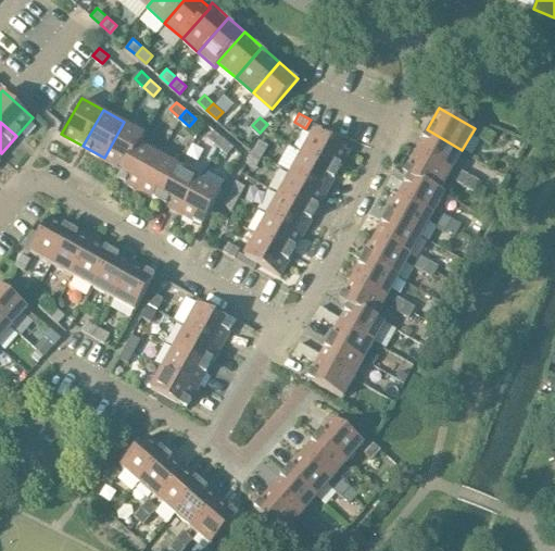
[(124,168),(139,142),(144,133),(124,122),(104,158),(123,167),(124,168)]
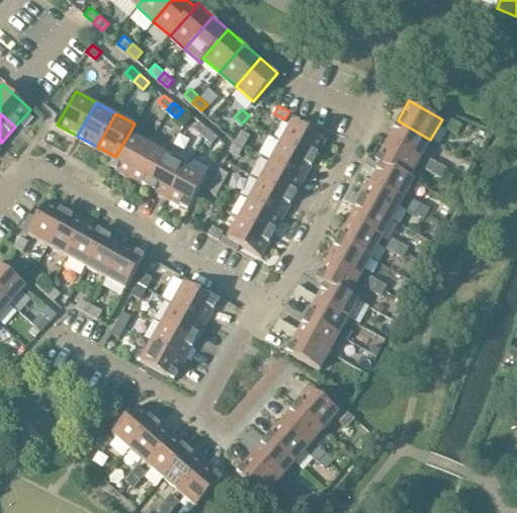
[(458,131),(462,122),(451,116),(446,124),(458,131)]
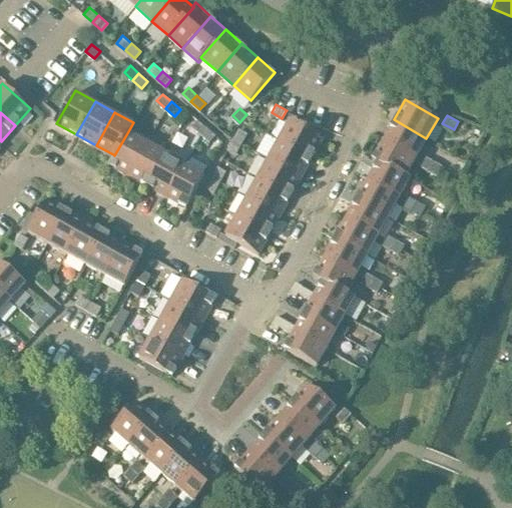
[(206,125),(197,118),(191,124),(200,132),(206,125)]
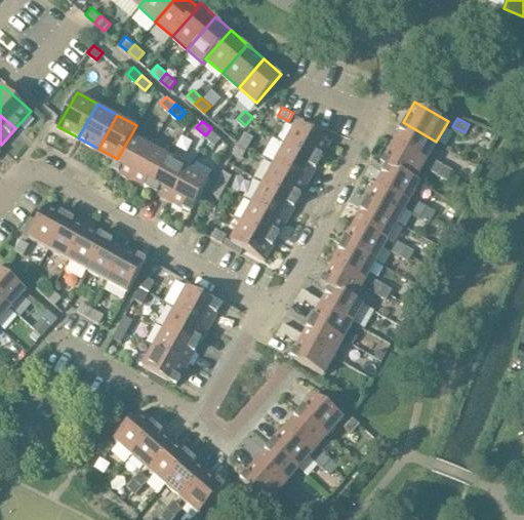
[(319,161),(330,141),(296,122),(285,142),(319,161)]
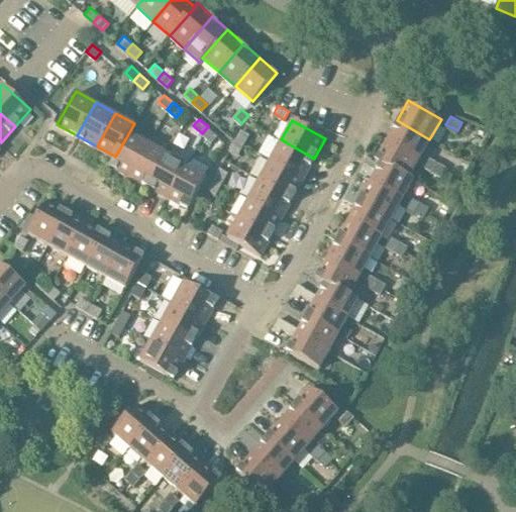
[(419,159),(429,139),(397,120),(386,139),(419,159)]
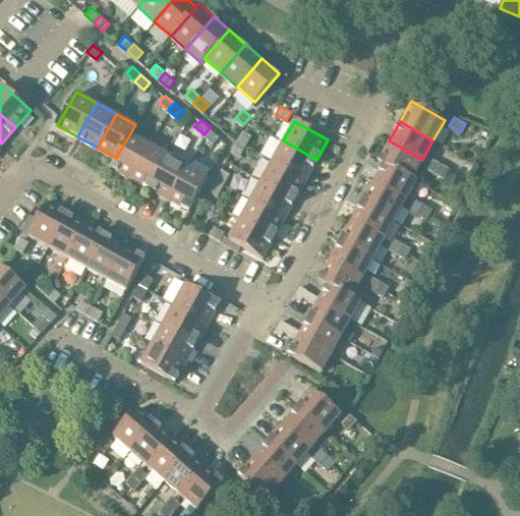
[(219,135),(210,127),(204,134),(213,142),(219,135)]
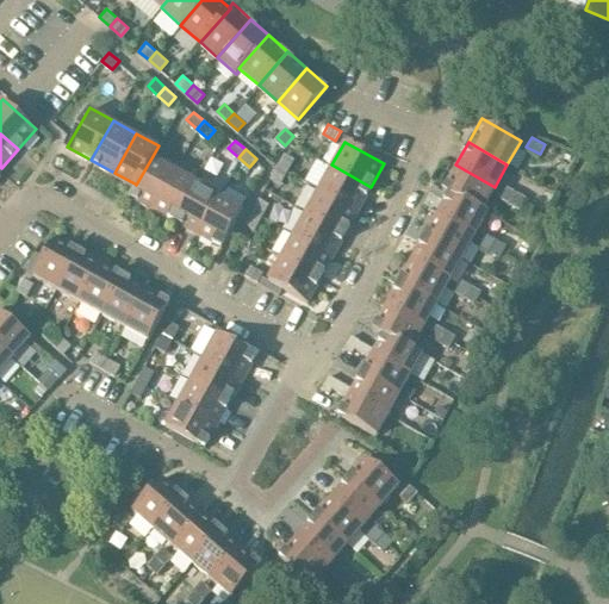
[(287,170),(294,157),(285,151),(277,164),(287,170)]
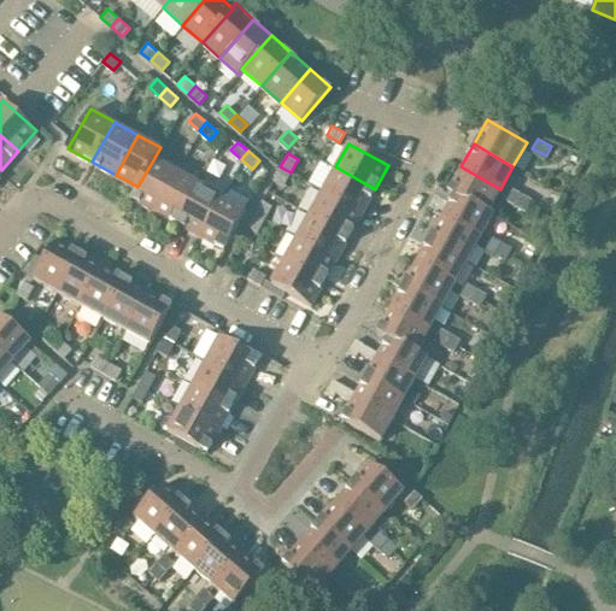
[(176,170),(154,158),(138,187),(136,186),(130,197),(154,210),(176,170)]
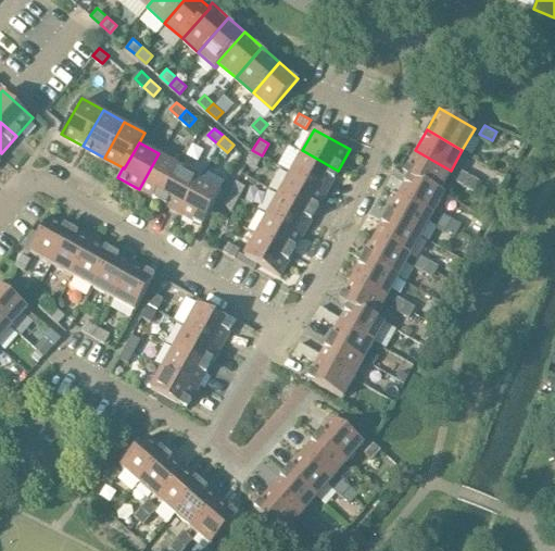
[(254,167),(262,155),(252,150),(246,162),(254,167)]
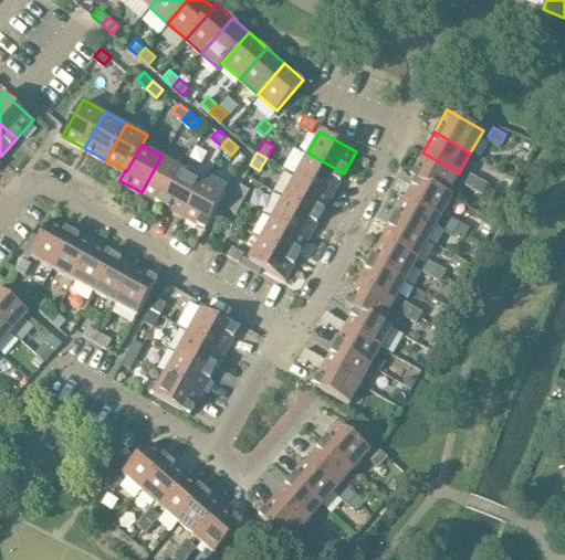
[(332,194),(344,173),(307,152),(296,175),(332,194)]
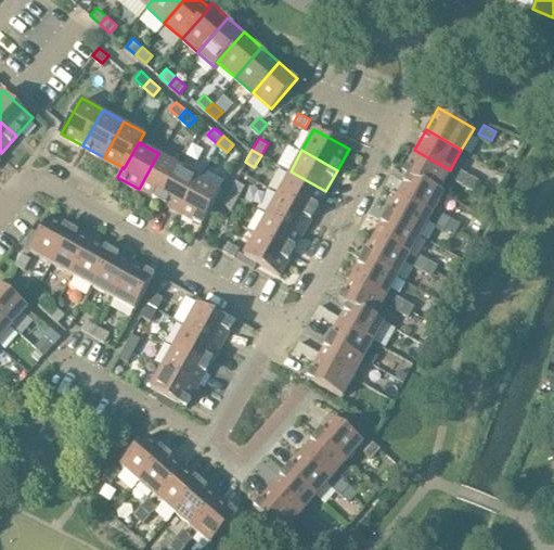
[(439,190),(450,170),(414,150),(402,171),(407,174),(407,173),(438,190),(439,190)]
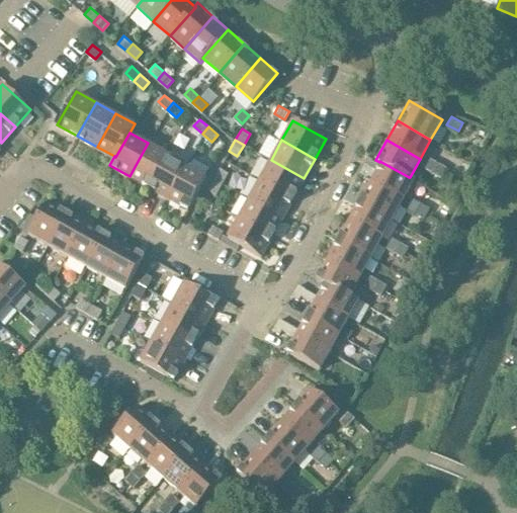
[(149,186),(167,153),(148,143),(130,176),(149,186)]
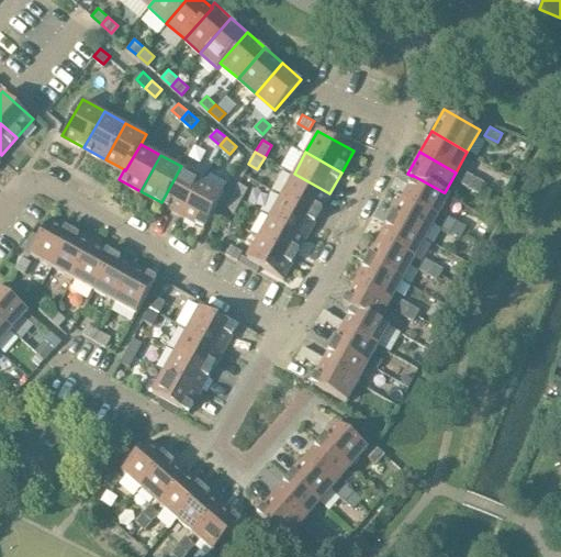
[(182,214),(202,178),(181,166),(161,202),(182,214)]
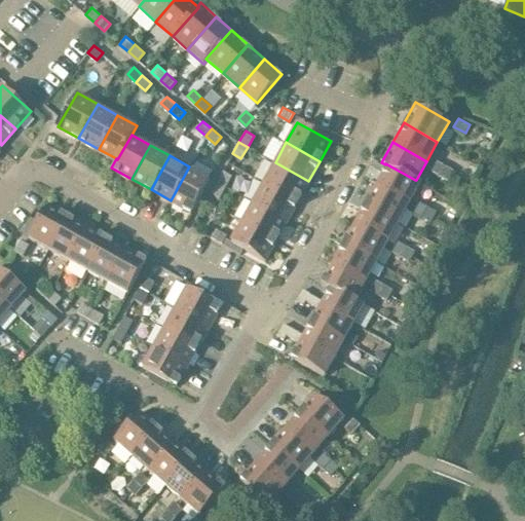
[(438,174),(444,163),(435,159),(429,170),(438,174)]
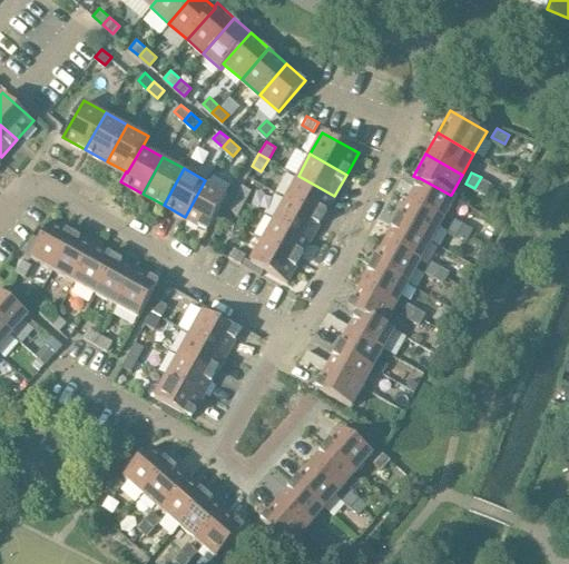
[(323,216),(334,196),(298,176),(286,196),(323,216)]
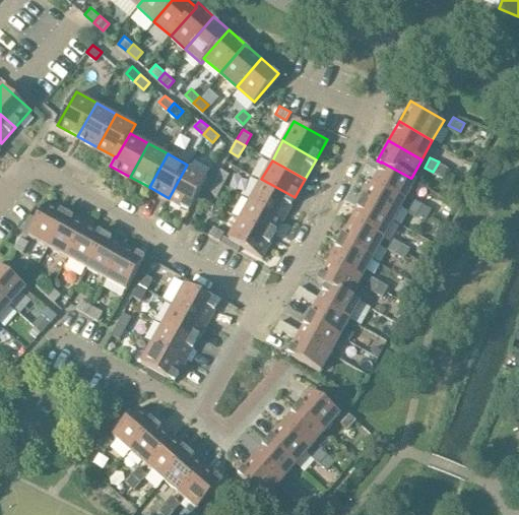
[(404,200),(415,180),(411,178),(410,178),(381,162),(381,163),(371,181),(404,200)]
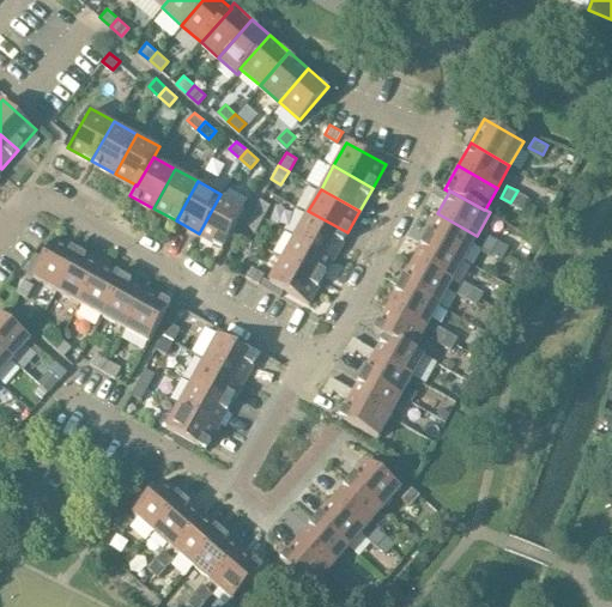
[(527,196),(517,190),(510,202),(521,208),(527,196)]
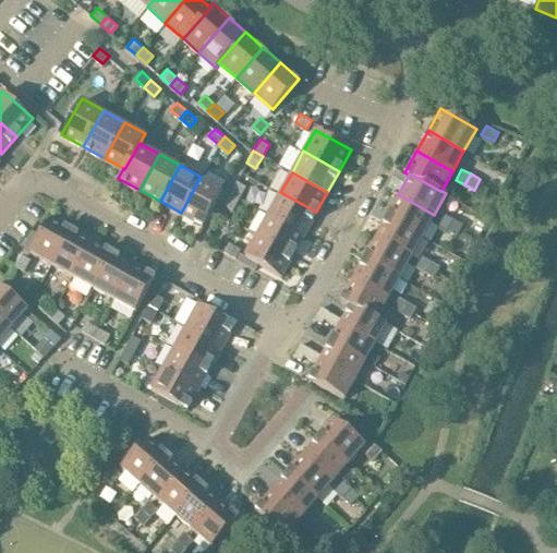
[(202,225),(221,189),(201,177),(181,213),(202,225)]
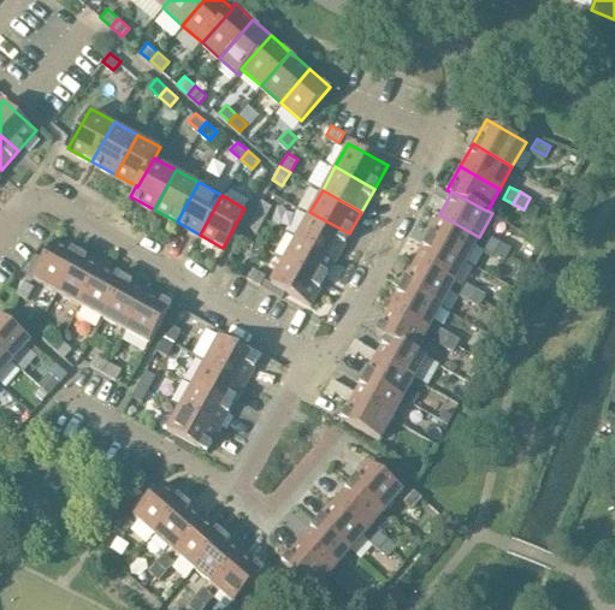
[(264,218),(271,205),(261,199),(254,212),(264,218)]
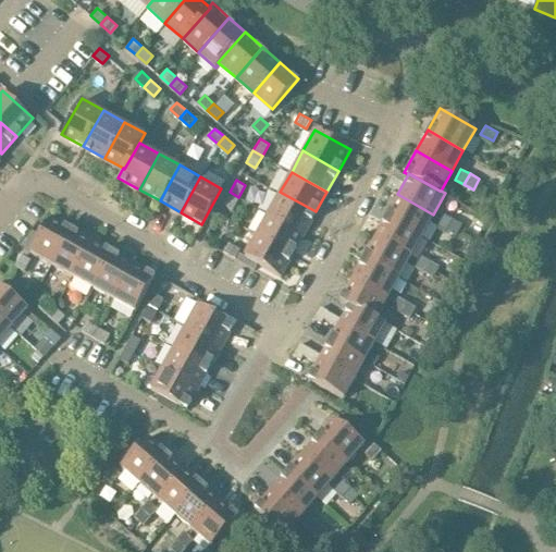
[(233,209),(238,197),(230,192),(223,204),(233,209)]
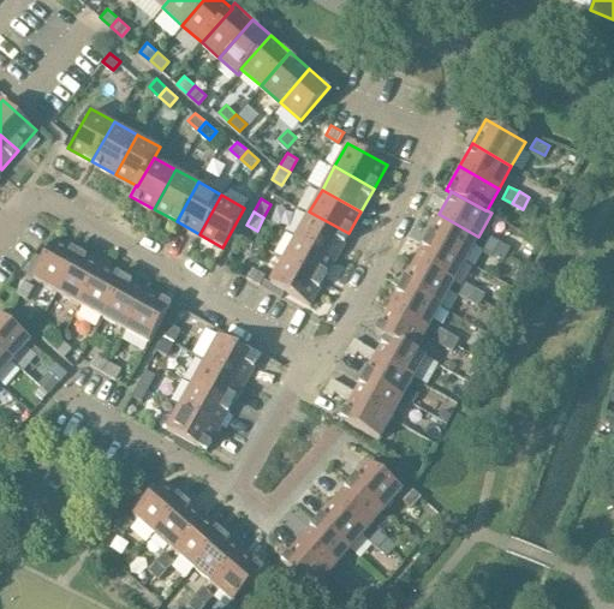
[(335,257),(349,233),(309,212),(296,236),(335,257)]
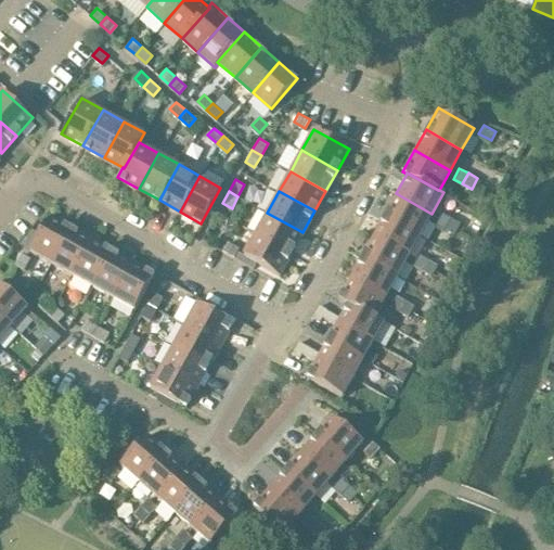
[(432,214),(396,193),(384,214),(421,233),(432,214)]
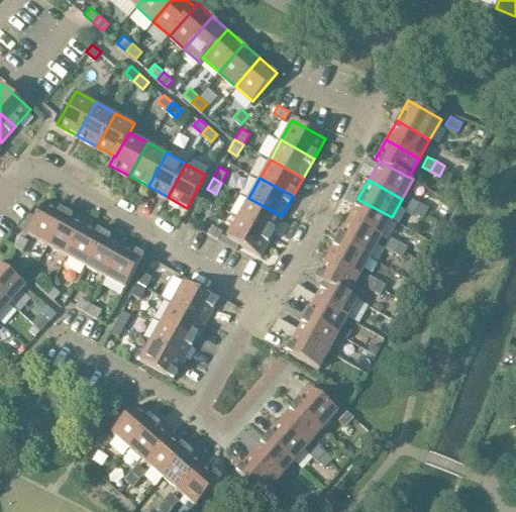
[(413,212),(419,202),(410,197),(405,207),(413,212)]
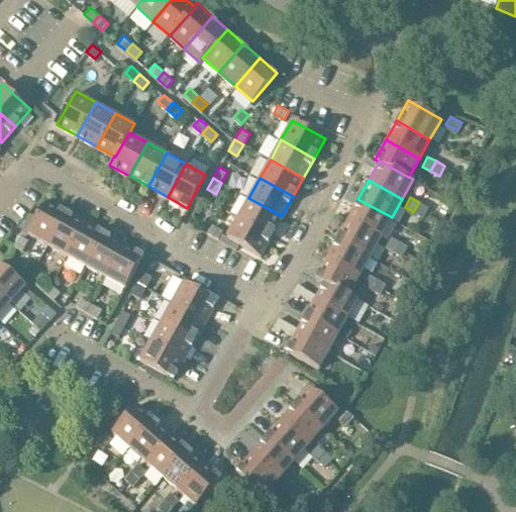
[(272,234),(282,216),(248,198),(238,216),(272,234)]
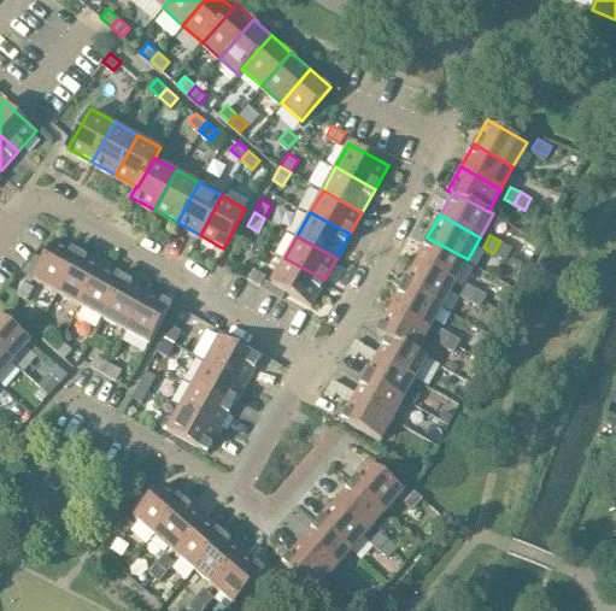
[(58,291),(80,251),(56,238),(34,277),(58,291)]
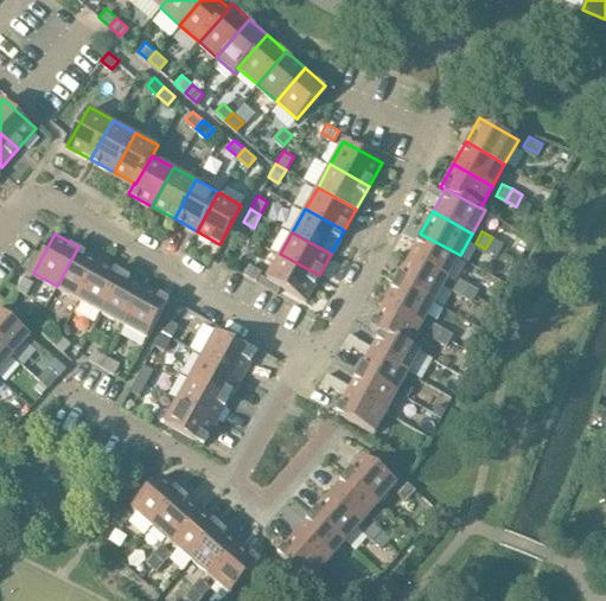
[(447,277),(460,255),(420,234),(408,256),(447,277)]
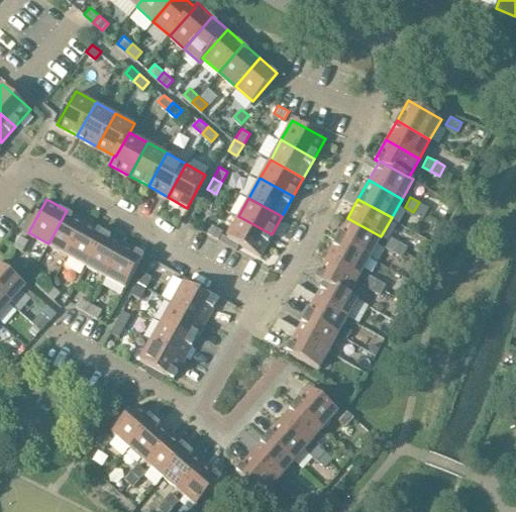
[(422,217),(427,207),(419,202),(413,212),(422,217)]
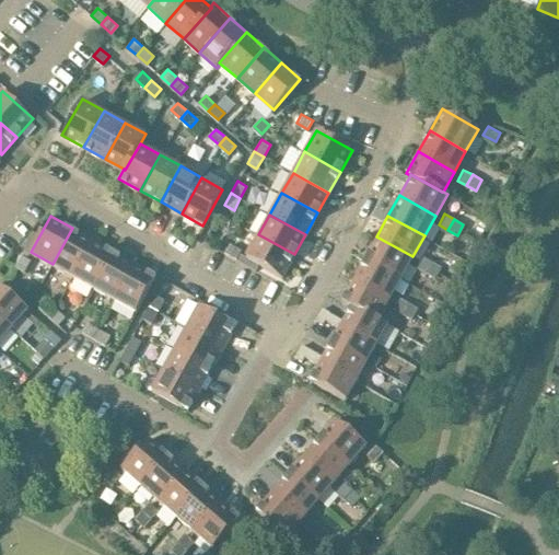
[(73,276),(93,240),(72,228),(53,264),(73,276)]
